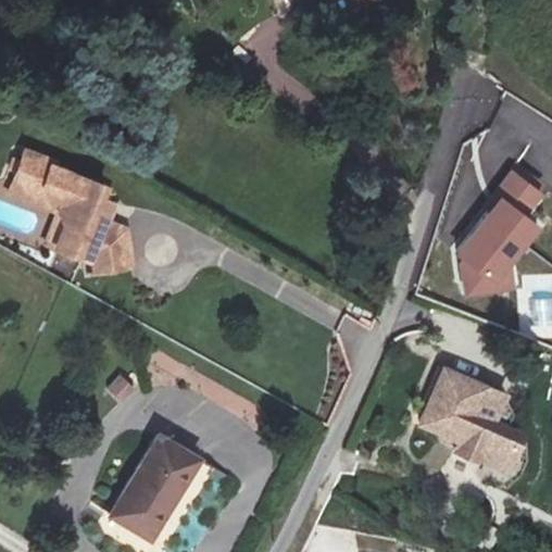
[(108,184),(26,147),(3,201),(49,214),(51,220),(42,248),(85,264),(92,280),(136,274),(128,228),(115,221),(118,213),(115,201),(103,196),(108,184)]
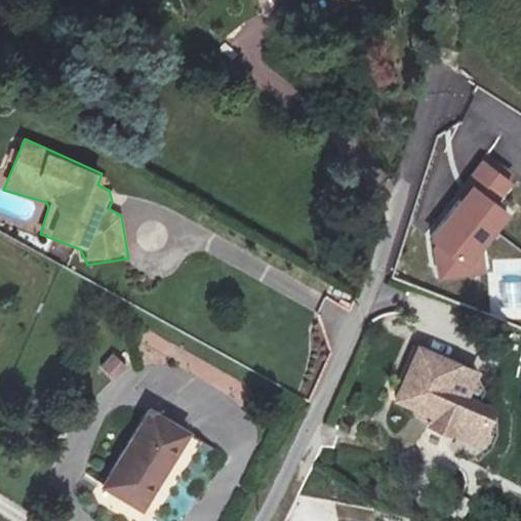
[(514,183),(483,161),(429,239),(436,247),(437,280),(486,275),(483,245),(506,214),(497,206),(514,183)]
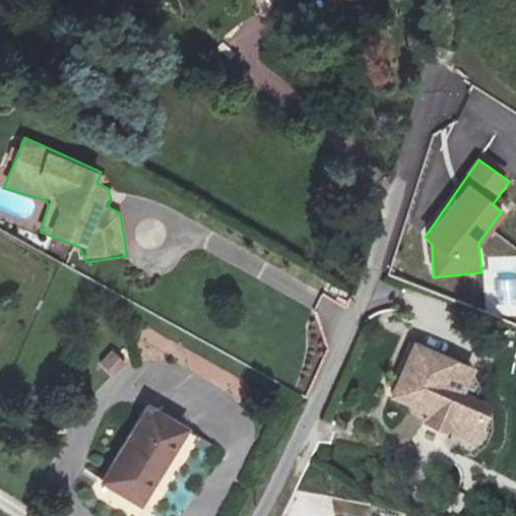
[(456,360),(416,344),(391,400),(425,422),(473,445),(490,405),(465,392),(476,370),(456,360)]
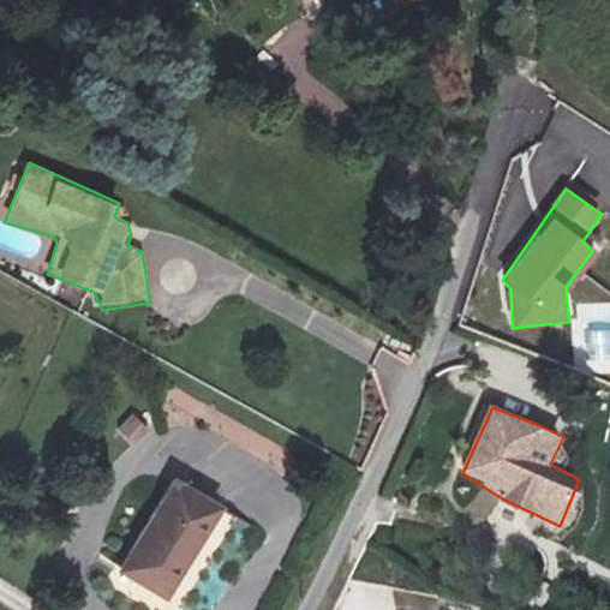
[(138,452),(156,437),(141,417),(121,431),(138,452)]
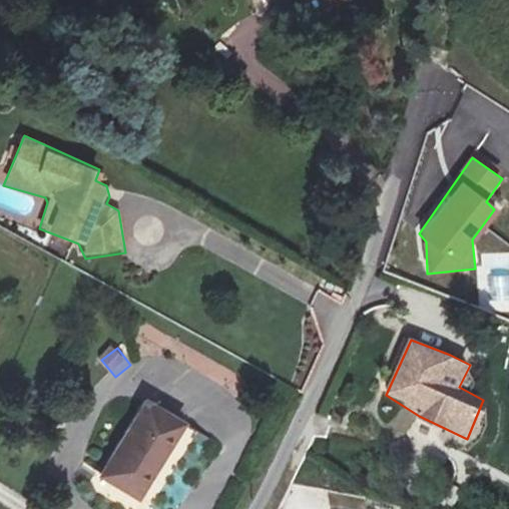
[(109,472),(146,494),(190,420),(153,399),(109,472)]
